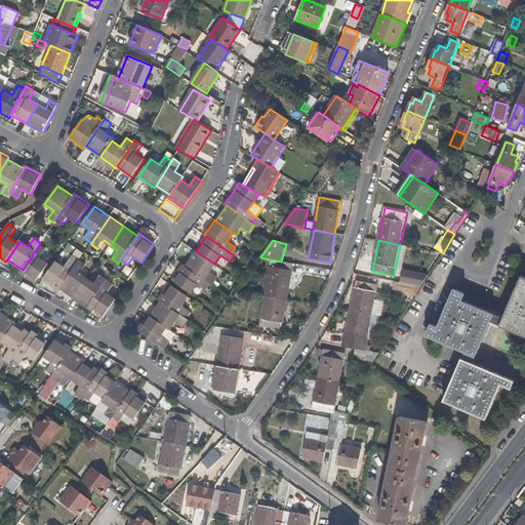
[(46,249),(40,244),(23,270),(19,273),(35,283),(49,264),(40,257),(46,249)]
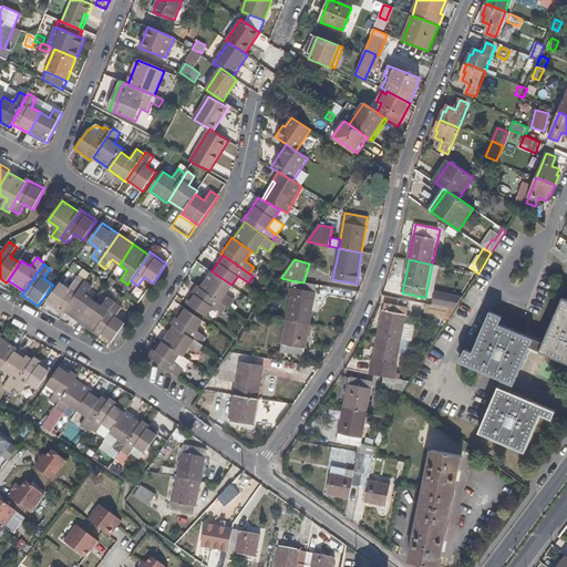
[(232,285),(212,271),(200,288),(226,306),(229,308),(234,301),(225,295),(232,285)]
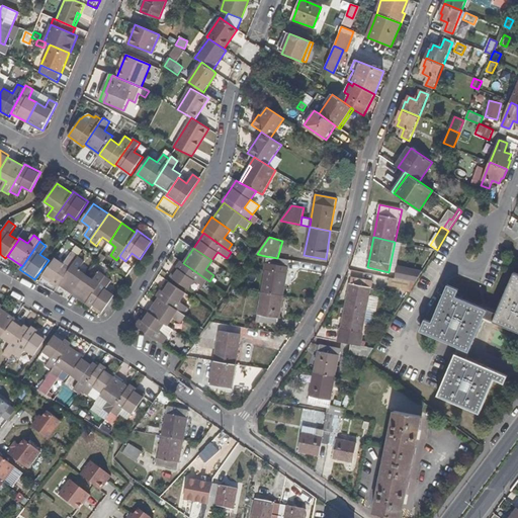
[(64,264),(55,258),(42,276),(58,287),(60,284),(76,260),(69,256),(64,264)]
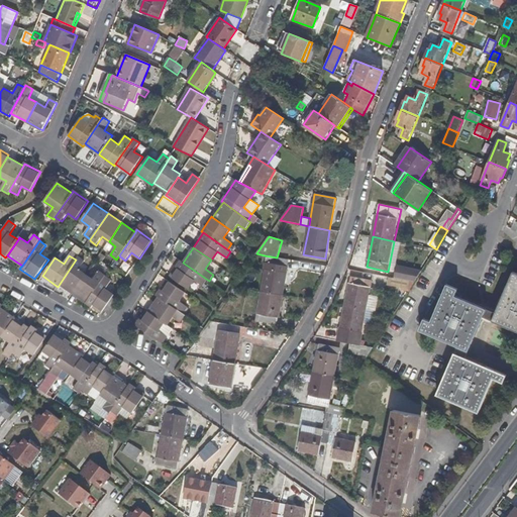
[(263,269),(266,269),(262,292),(283,295),(289,260),(277,257),(265,255),(263,269)]
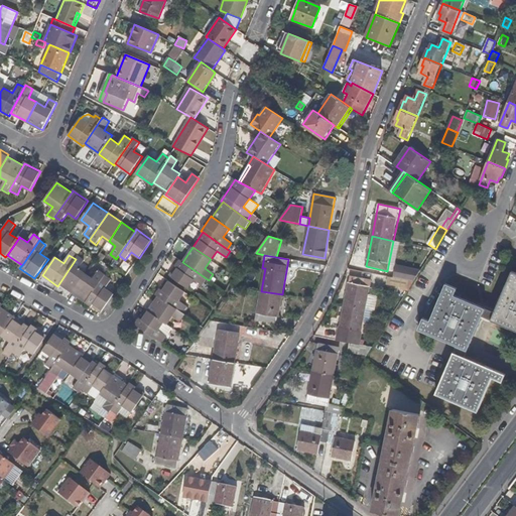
[(78,256),(76,259),(59,283),(73,292),(86,274),(79,269),(85,261),(78,256)]
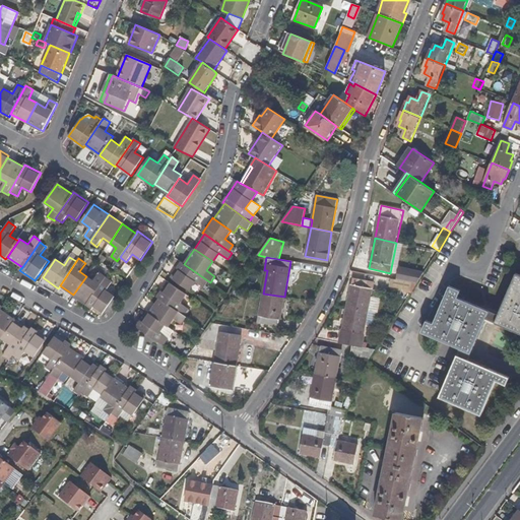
[(184,264),(181,262),(171,277),(189,290),(195,281),(203,287),(207,280),(184,264)]
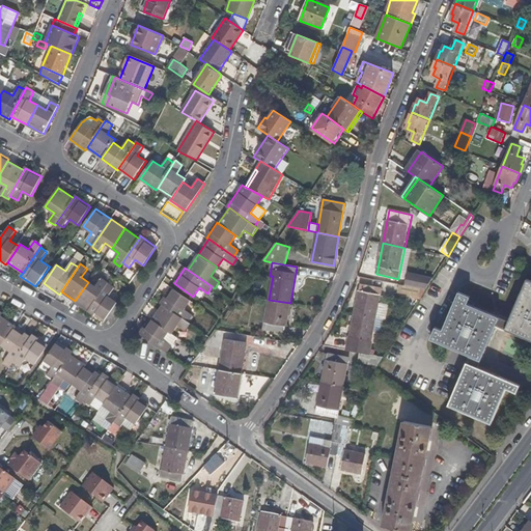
[(95,287),(88,282),(75,301),(89,310),(108,284),(108,283),(102,278),(95,287)]
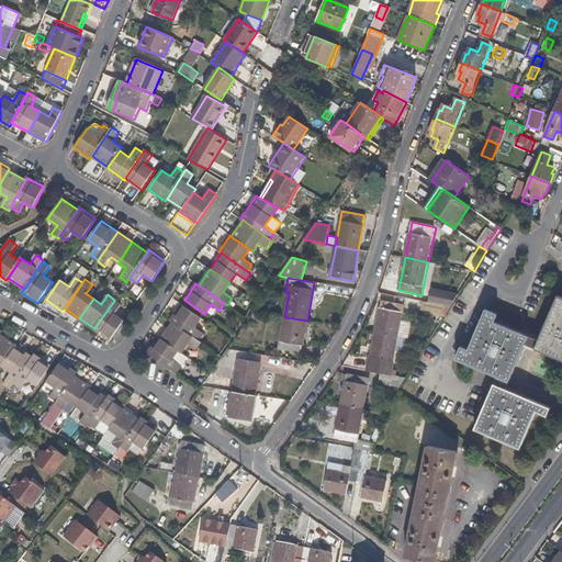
[(458,299),(434,294),(433,303),(452,307),(458,299)]
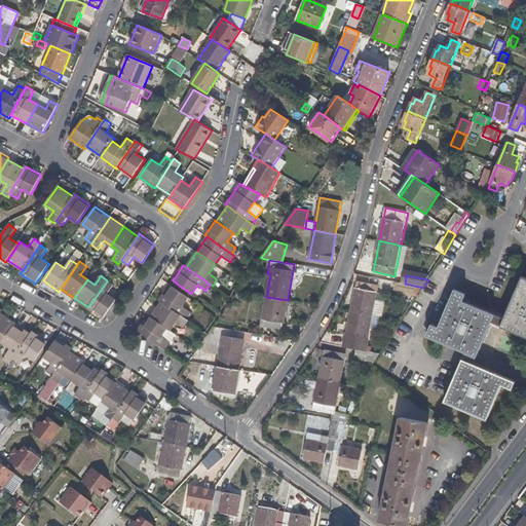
[(504,316),(500,327),(525,337),(525,277),(521,276),(504,316)]
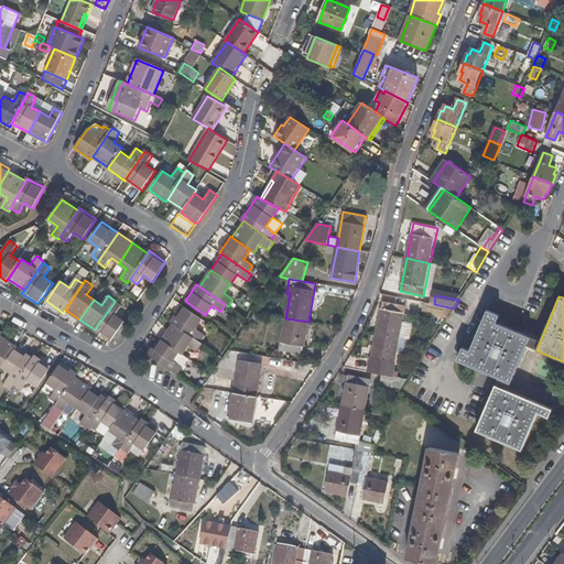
[(121,306),(115,302),(95,329),(110,342),(125,322),(115,315),(121,306)]
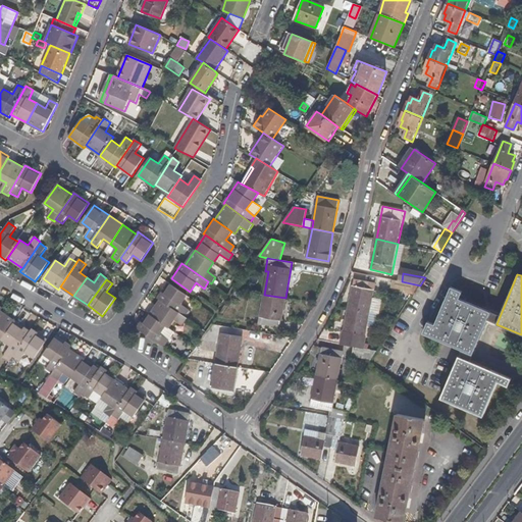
[(377,283),(355,279),(349,309),(371,313),(377,283)]
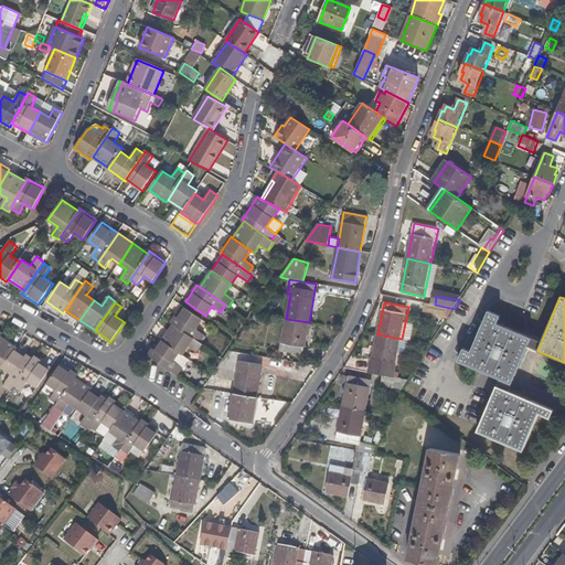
[(435,305),(427,304),(425,312),(449,317),(455,309),(435,305)]
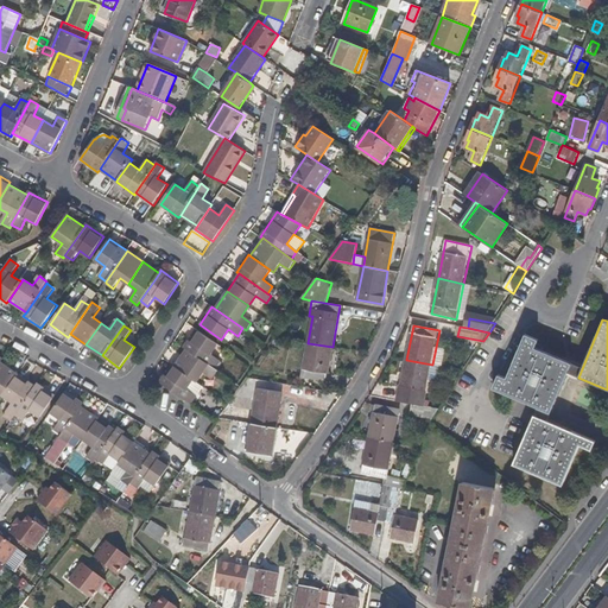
[(196,329),(184,347),(187,348),(215,368),(220,361),(210,354),(217,344),(196,329)]
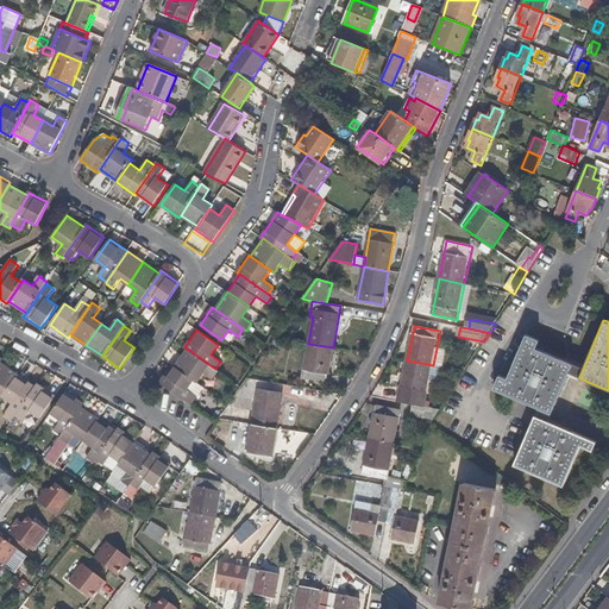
[(567,375),(572,364),(537,349),(540,340),(527,336),(508,380),(501,376),(495,389),(539,408),(552,413),(567,375)]
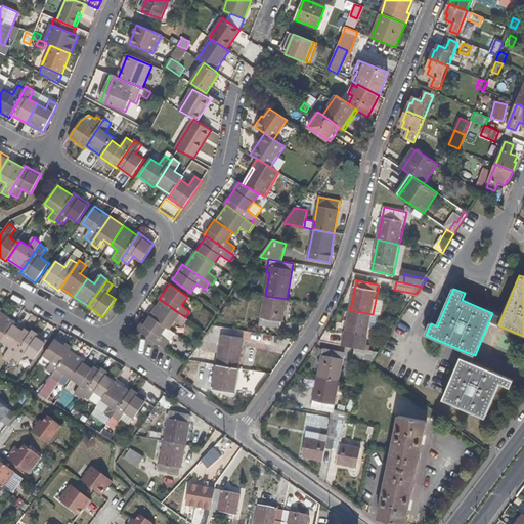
[(287,299),(265,296),(259,325),(281,330),(287,299)]
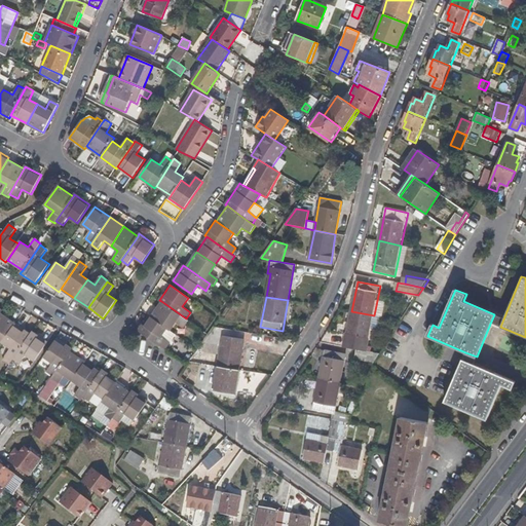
[(186,318),(161,301),(151,316),(166,328),(171,330),(176,322),(184,328),(189,321),(186,318)]
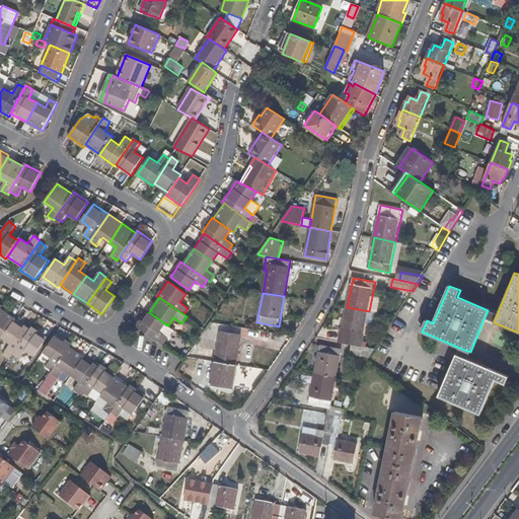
[(369,311),(347,307),(341,343),(352,345),(362,347),(369,311)]
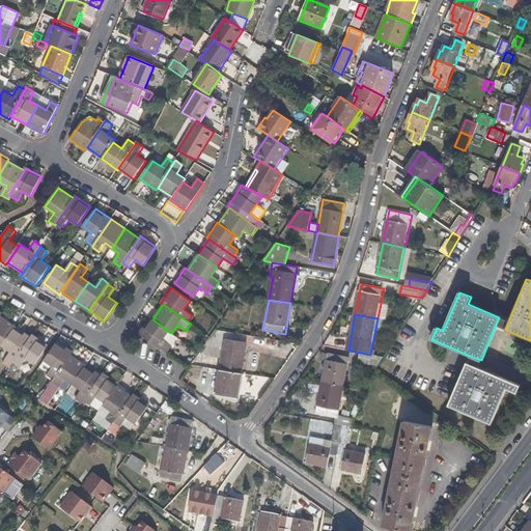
[(16,327),(0,316),(0,315),(0,343),(3,345),(16,327)]
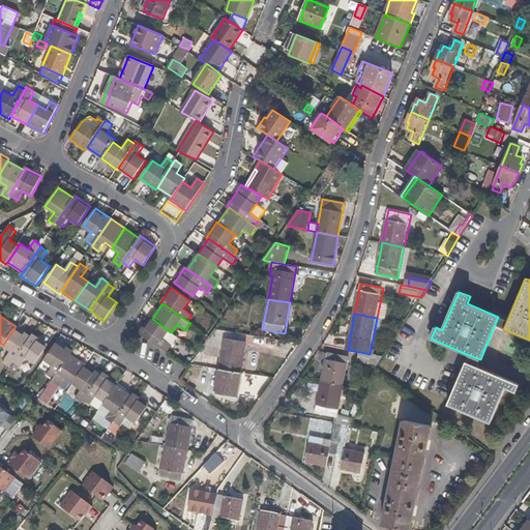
[(504,329),(508,319),(499,315),(498,317),(494,326),(503,330),(504,329)]
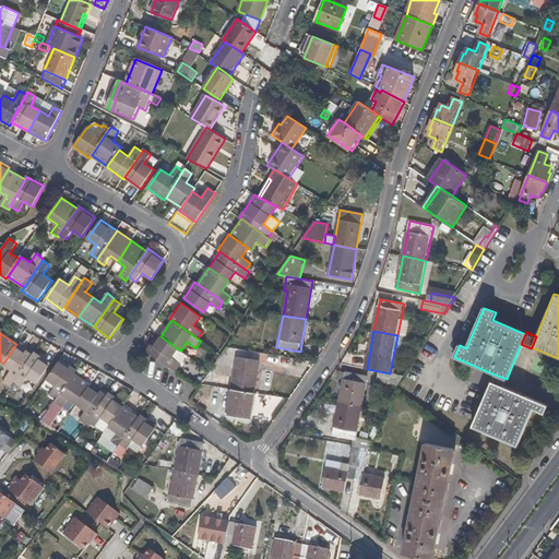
[(161,336),(158,335),(147,352),(175,371),(180,364),(171,357),(177,348),(161,336)]
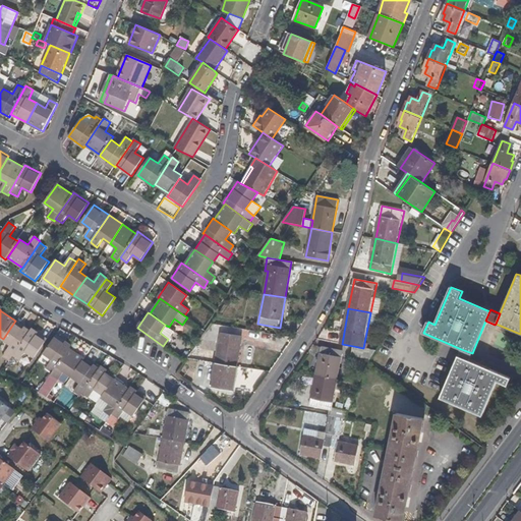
[(31,331),(15,321),(3,339),(11,345),(4,355),(11,359),(14,355),(31,331)]
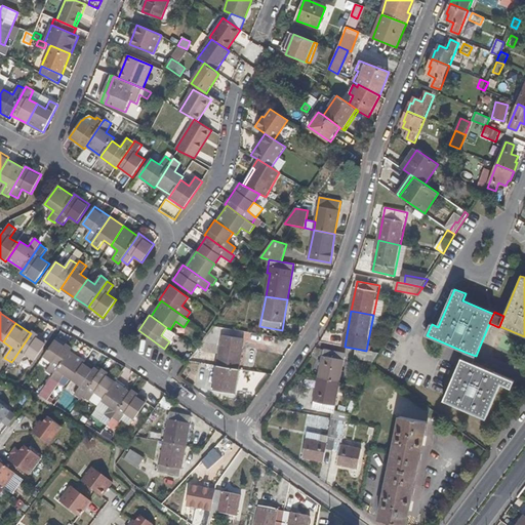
[(33,331),(31,333),(14,358),(21,362),(27,354),(36,360),(48,341),(33,331)]
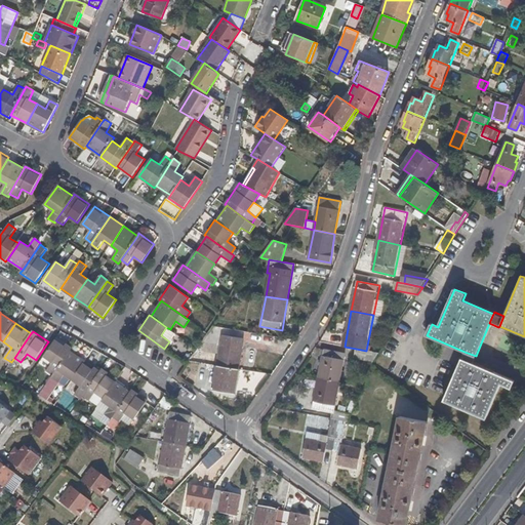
[(243,339),(223,335),(217,365),(238,369),(243,339)]
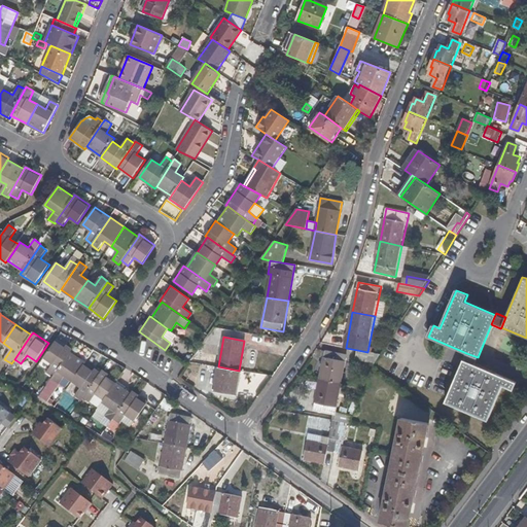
[(44,357),(53,363),(46,372),(54,377),(70,352),(72,349),(57,339),(44,357)]
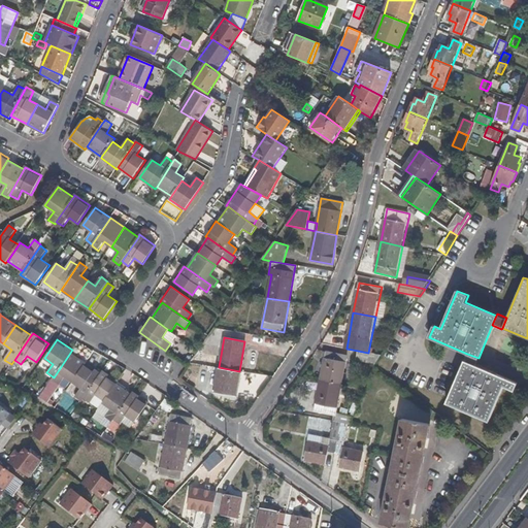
[(349,356),(327,351),(321,380),(343,385),(349,356)]
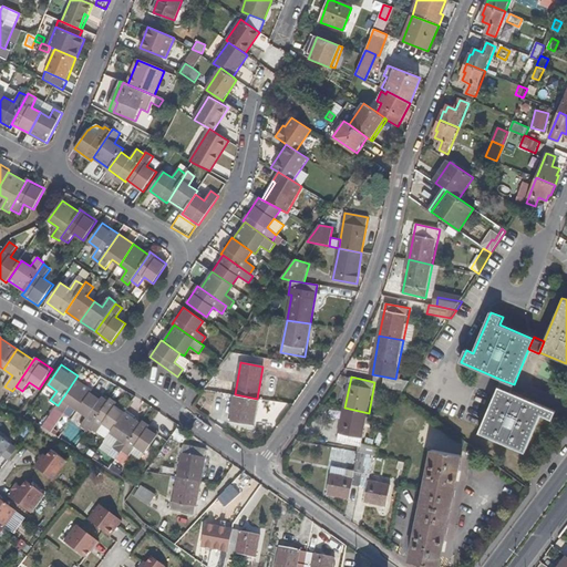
[(395,379),(384,377),(383,388),(404,391),(410,382),(395,379)]
